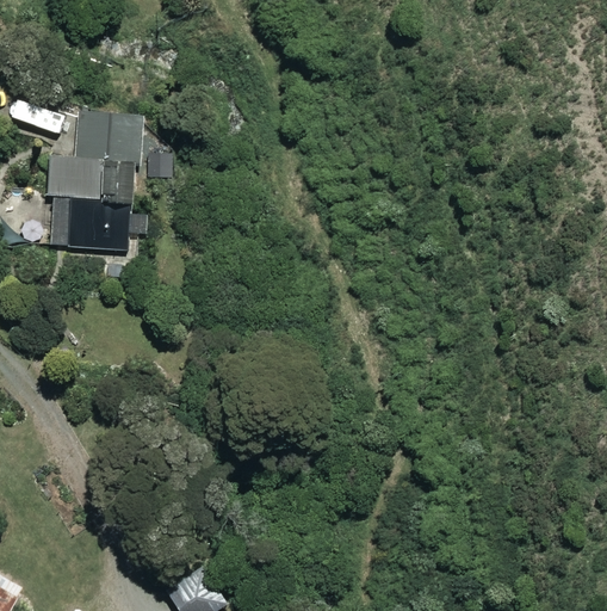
[(79,159),(132,162),(136,112),(82,109),(79,159)]
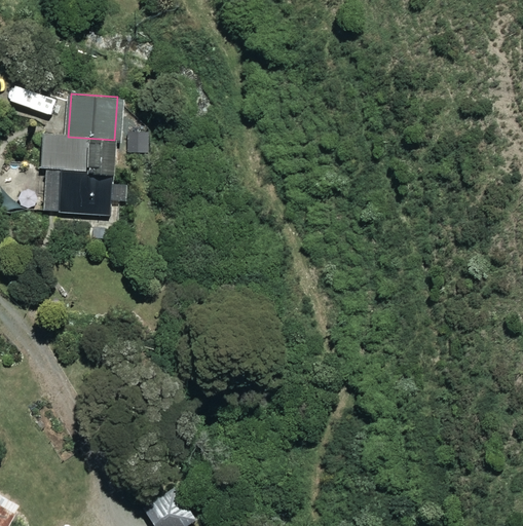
[(114,140),(68,137),(43,136),(41,167),(49,167),(112,174),(114,140)]
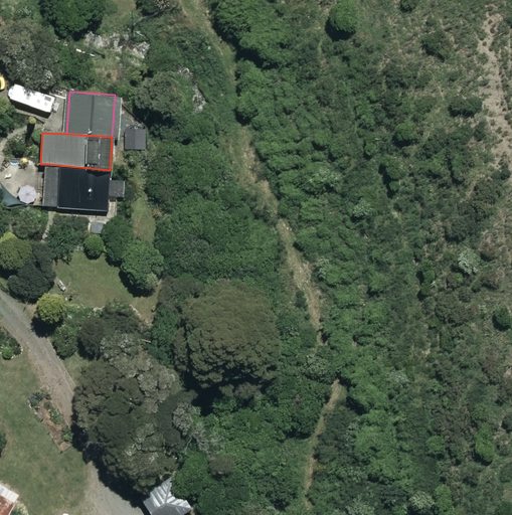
[(110,170),(48,164),(45,207),(107,212),(110,170)]
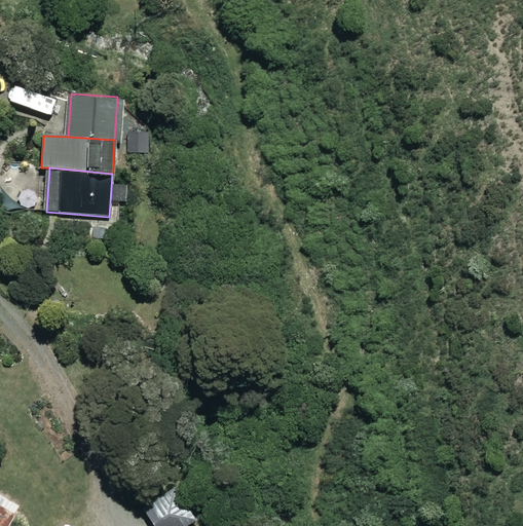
[(184,525),(194,520),(174,488),(143,508),(154,525),(184,525)]
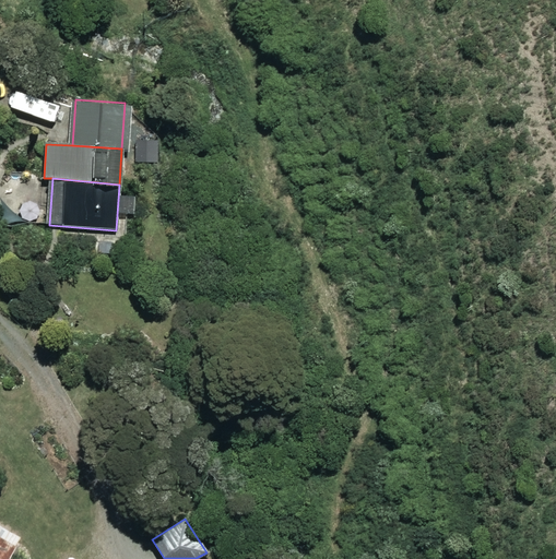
[(0,558),(8,558),(20,539),(0,528),(0,558)]
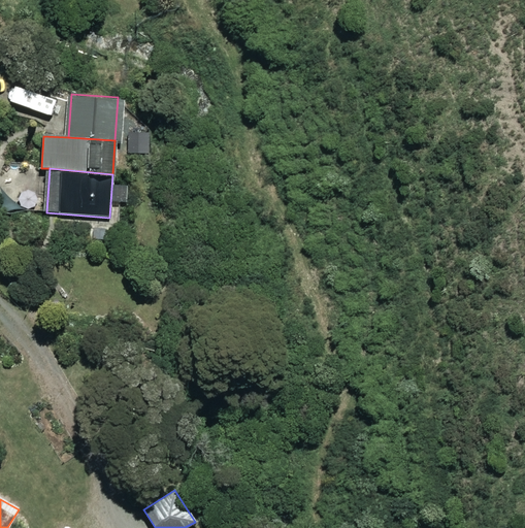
All buildings are outlined.
